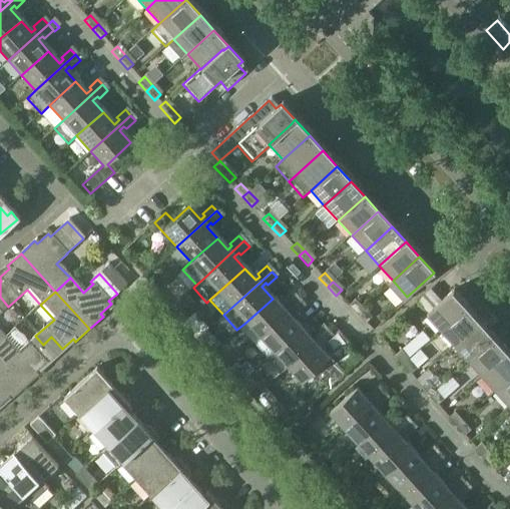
[(168,292),(159,300),(159,301),(168,310),(177,302),(168,292)]
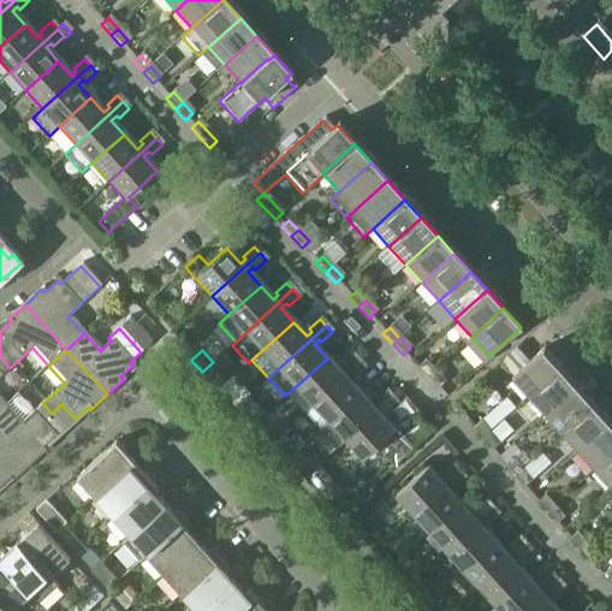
[(510,380),(527,398),(558,371),(542,351),(510,380)]
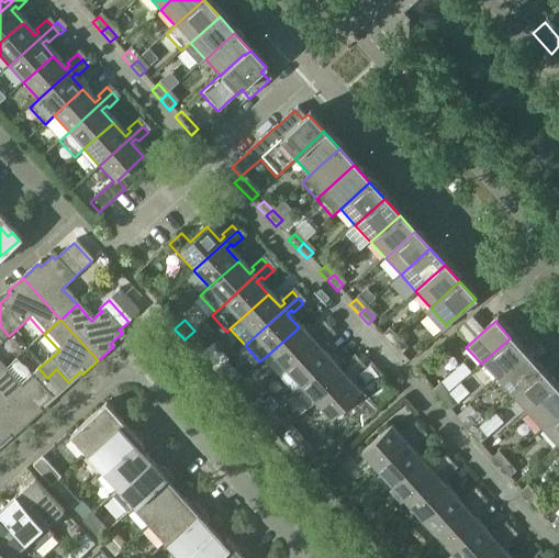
[(269,354),(283,370),(327,331),(322,324),(312,333),(314,336),(310,341),(299,327),(269,354)]
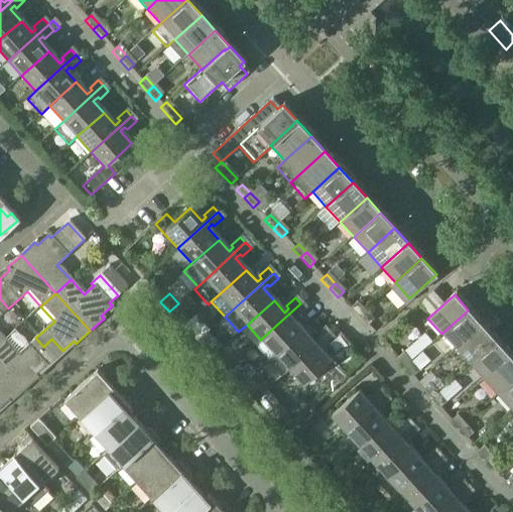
[(0,343),(3,340),(0,336),(0,315),(8,308),(0,298),(0,343)]
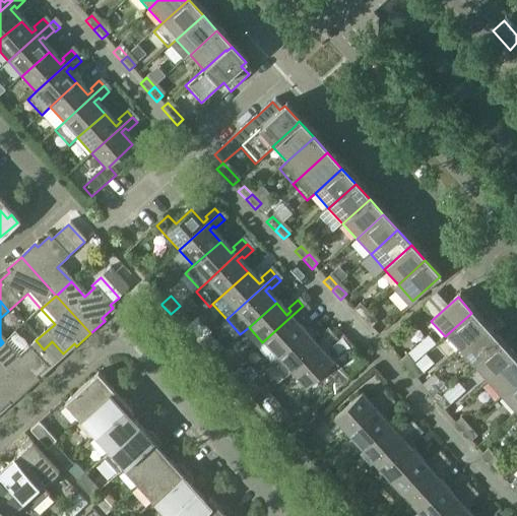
[(193,321),(180,306),(171,314),(185,328),(193,321)]
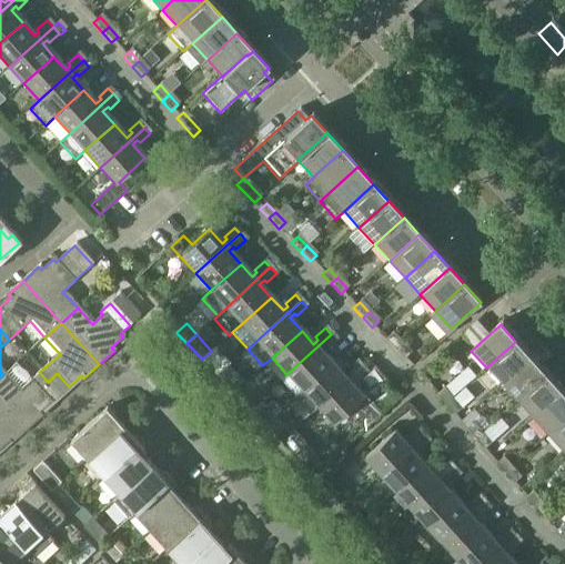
[(302,391),(332,364),(320,351),(324,346),(326,350),(336,340),(331,334),(286,374),(302,391)]
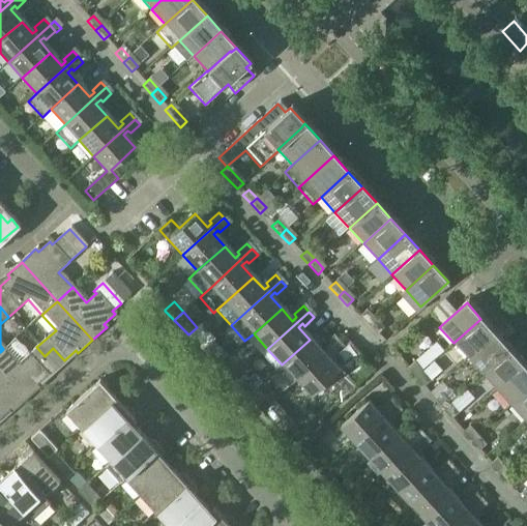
[(358,318),(367,326),(373,320),(364,312),(358,318)]
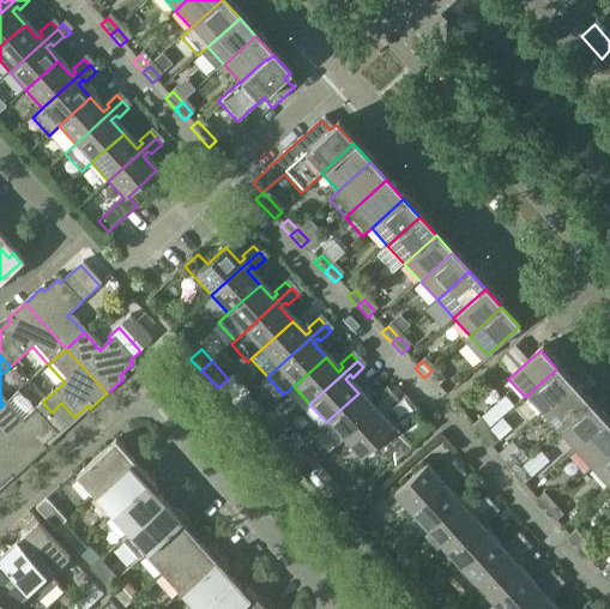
[(525,397),(542,416),(573,387),(556,369),(525,397)]
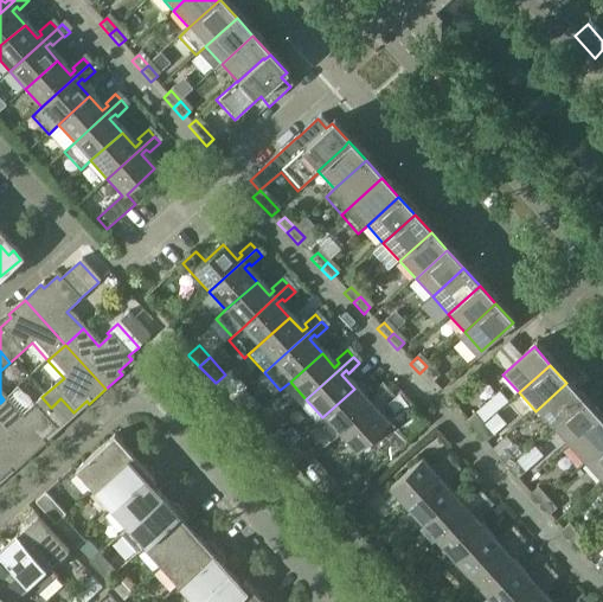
[(430,384),(436,378),(427,366),(419,373),(430,384)]
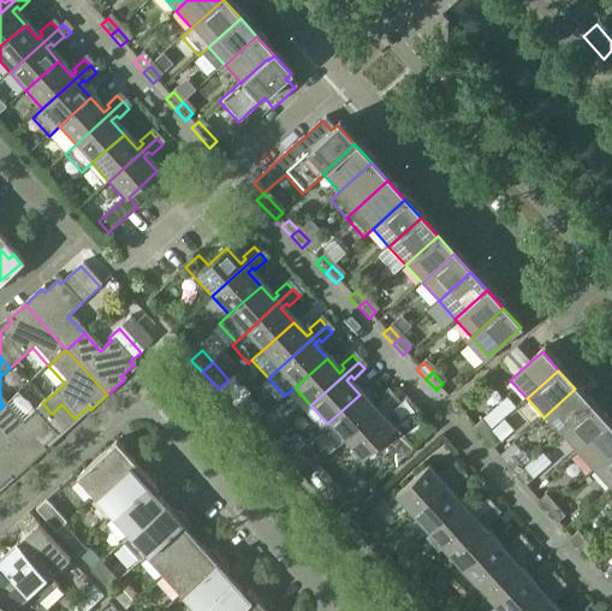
[(221,390),(230,399),(241,390),(231,380),(221,390)]
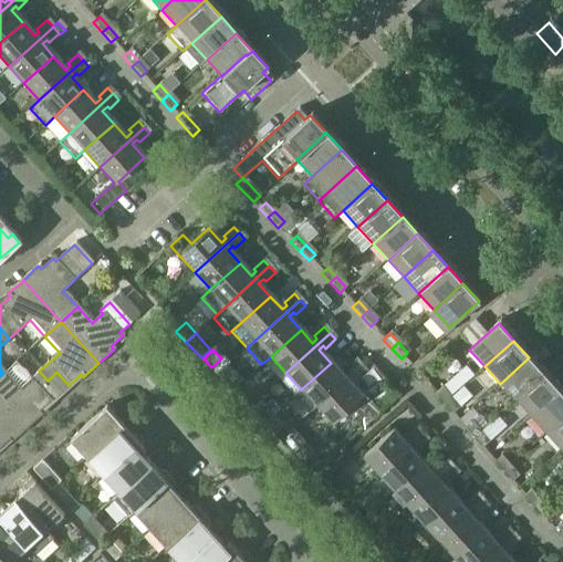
[(500,384),(515,401),(544,374),(529,357),(500,384)]
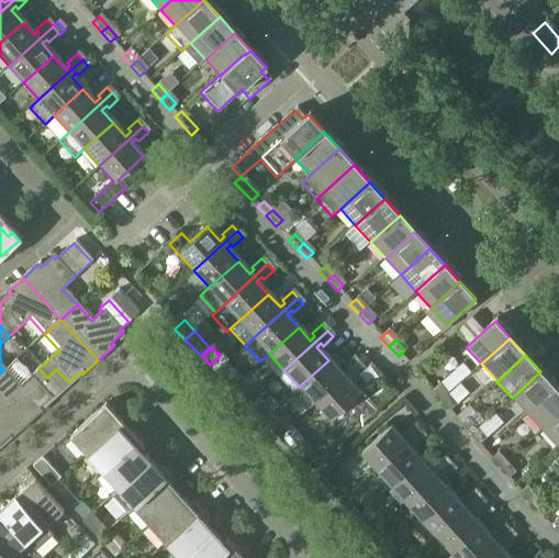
[(303,413),(314,403),(357,364),(351,358),(342,367),(345,369),(341,374),(328,360),(299,387),(289,397),(303,413)]
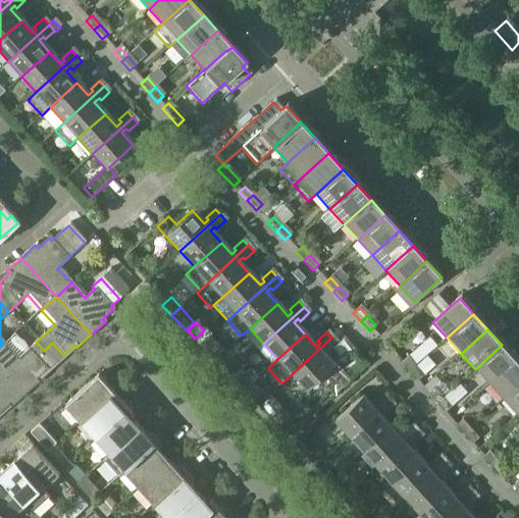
[(209,338),(200,346),(213,361),(222,353),(209,338)]
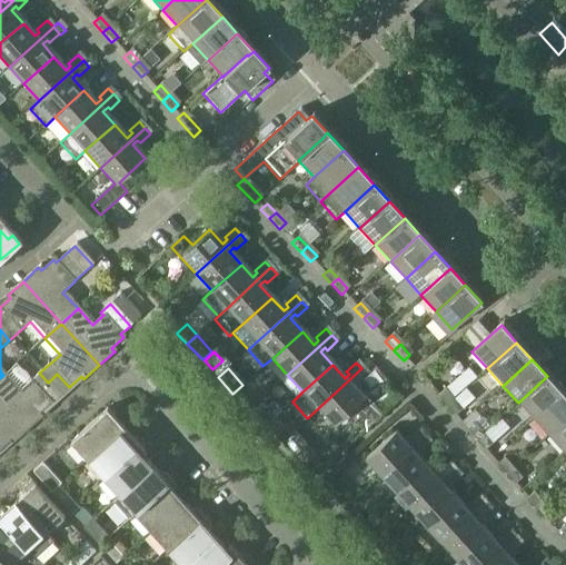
[(361,368),(318,408),(334,425),(363,398),(351,386),(356,382),(358,384),(368,375),(361,368)]
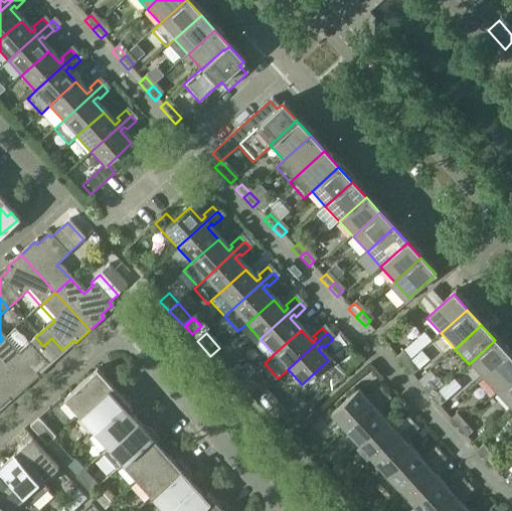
[(394,359),(402,368),(421,351),(420,350),(429,342),(423,336),(402,355),(400,354),(394,359)]
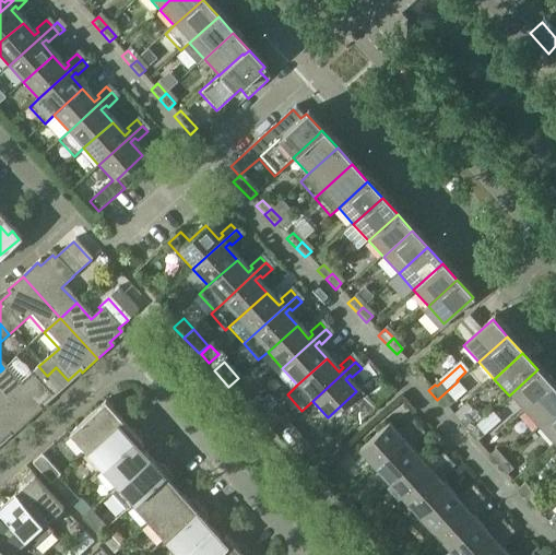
[(3,368),(0,372),(0,394),(25,424),(40,410),(38,408),(49,397),(37,384),(47,376),(38,366),(19,385),(3,368)]
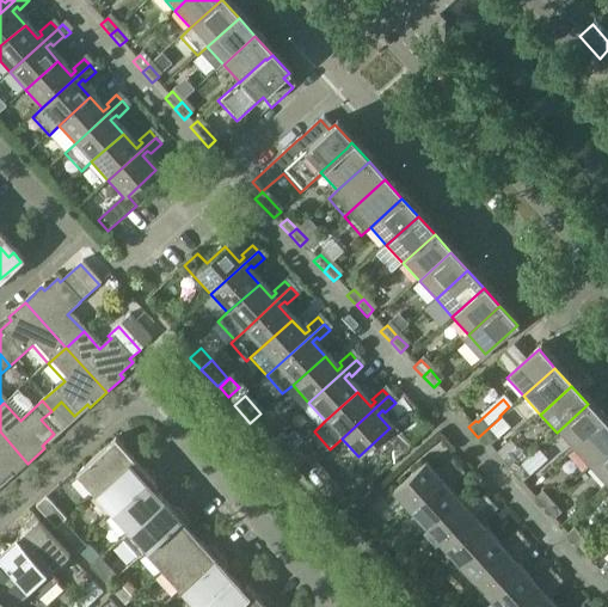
[(603,422),(588,404),(557,433),(573,451),(603,422)]
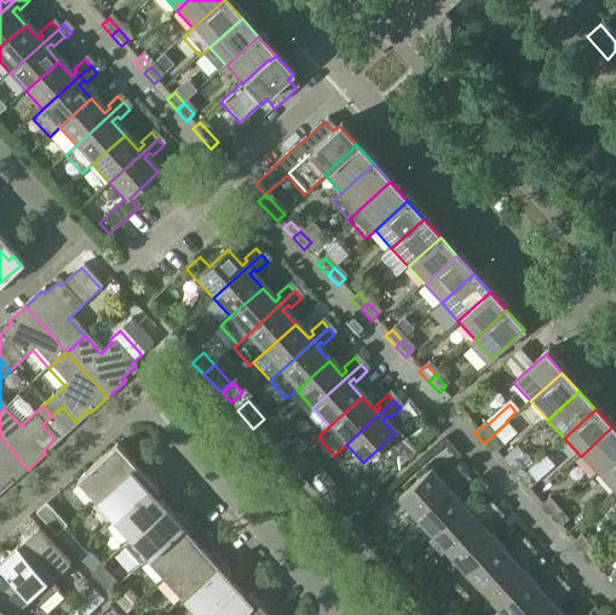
[(494,454),(501,448),(502,448),(514,437),(505,425),(507,423),(484,443),(494,454)]
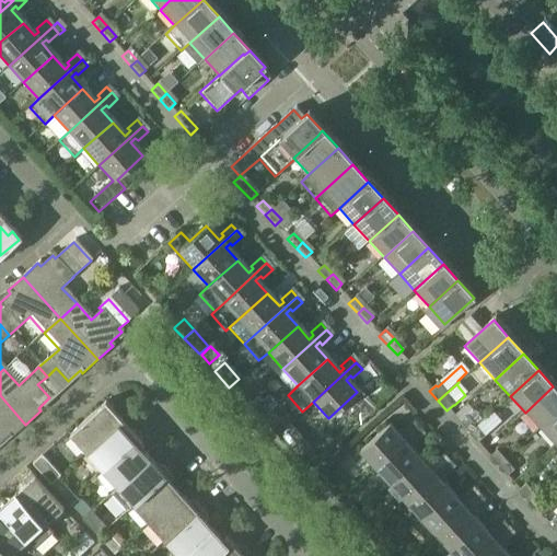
[(556,413),(556,390),(553,386),(525,413),(540,429),(556,413)]
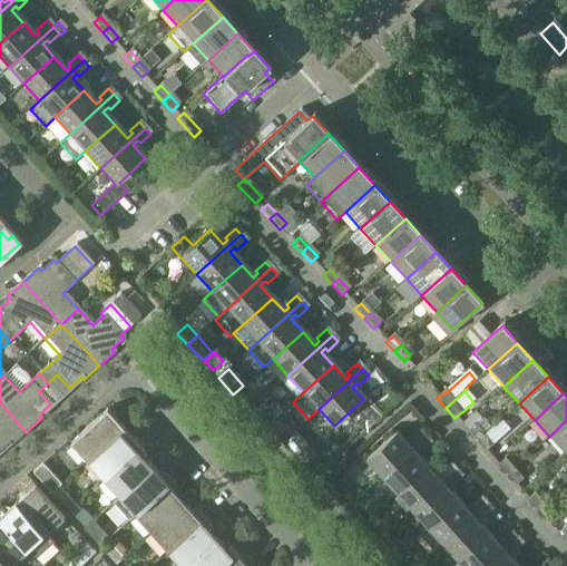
[(10,446),(26,432),(0,402),(0,449),(8,442),(10,446)]
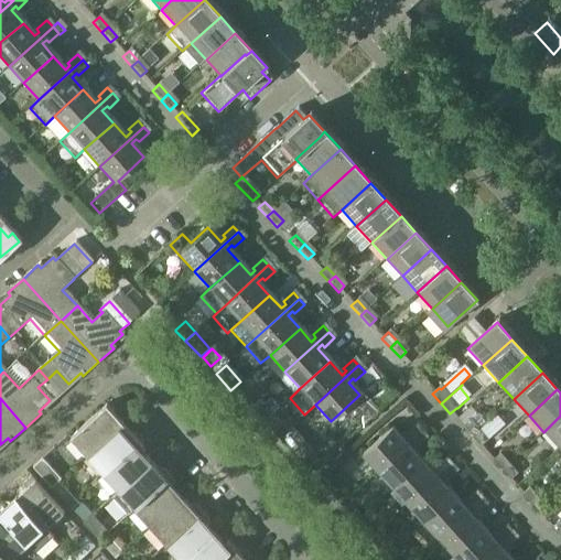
[(270,416),(261,407),(258,402),(249,410),(261,423),(270,416)]
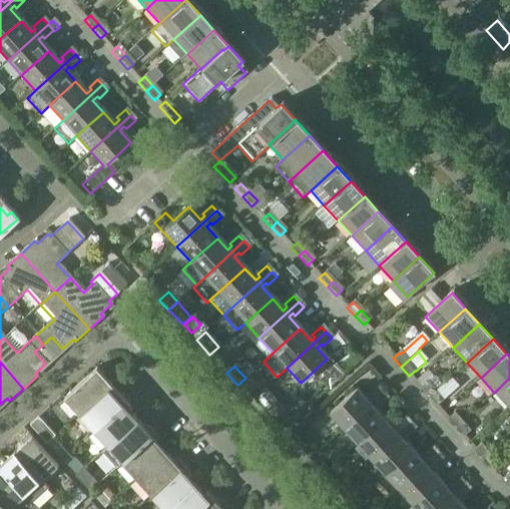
[(62,400),(77,417),(106,391),(97,381),(101,378),(95,370),(62,400)]
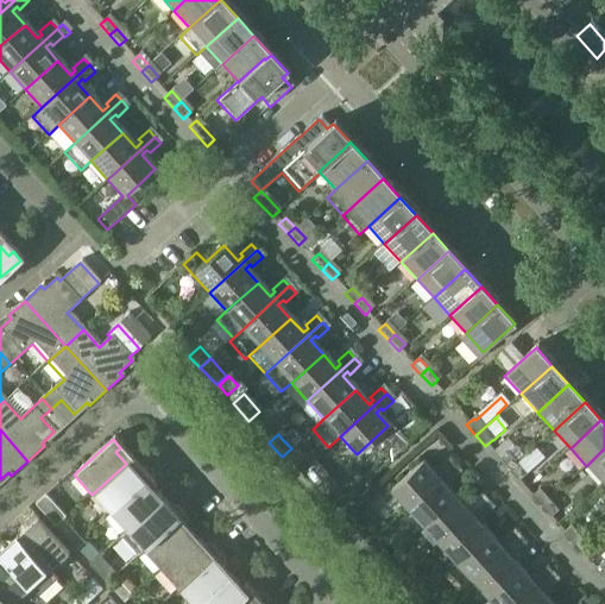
[(508,472),(515,465),(514,465),(522,458),(512,448),(497,460),(508,472)]
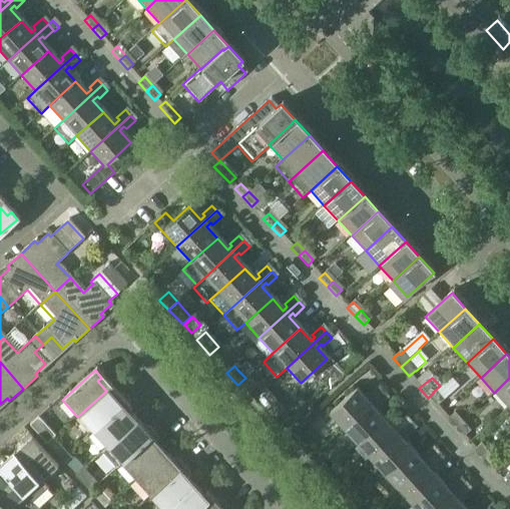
[(509,378),(494,393),(508,408),(509,406),(509,378)]
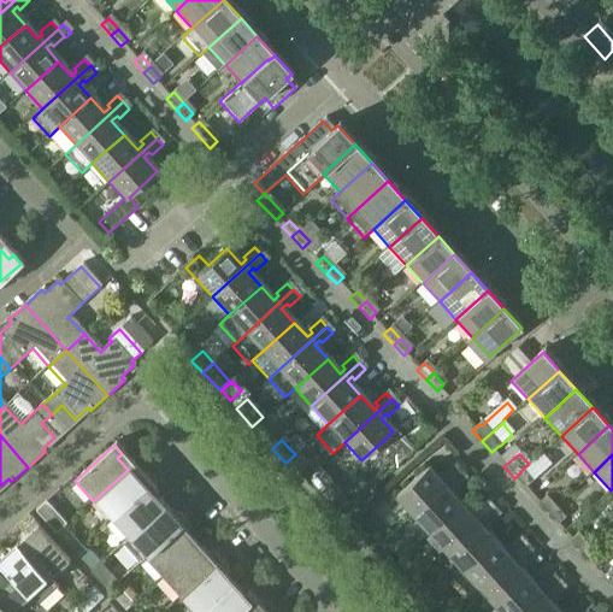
[(306,462),(302,464),(294,472),(304,482),(314,471),(306,462)]
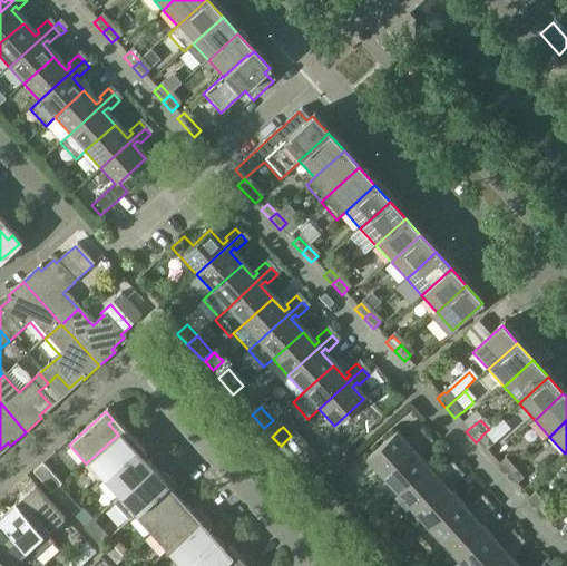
[(364,460),(380,478),(424,438),(419,431),(410,440),(412,443),(408,448),(394,433),(364,460)]
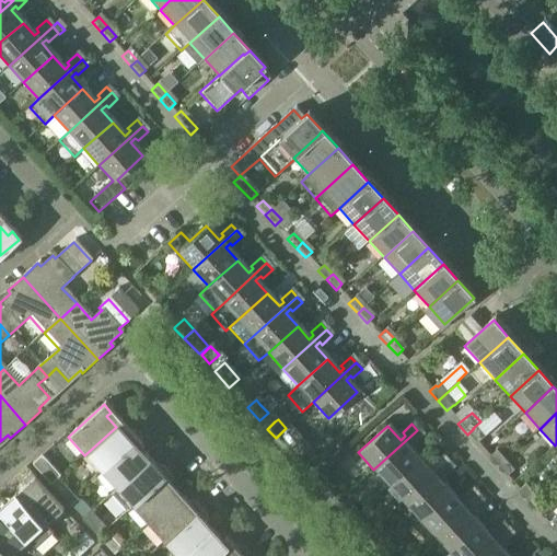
[(84,455),(100,473),(136,440),(128,432),(125,436),(116,427),(84,455)]
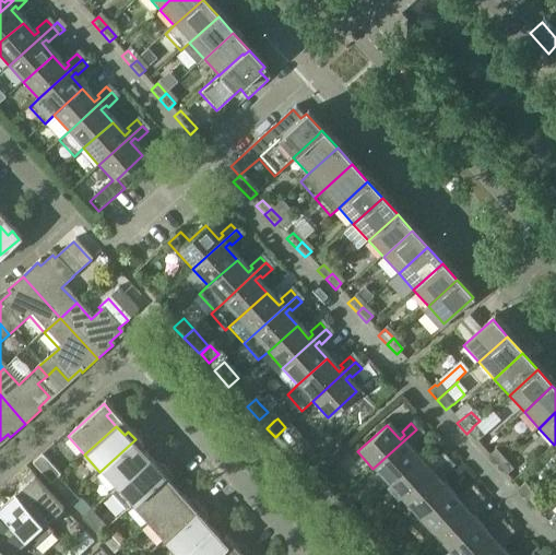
[(482,438),(473,427),(466,434),(475,444),(482,438)]
